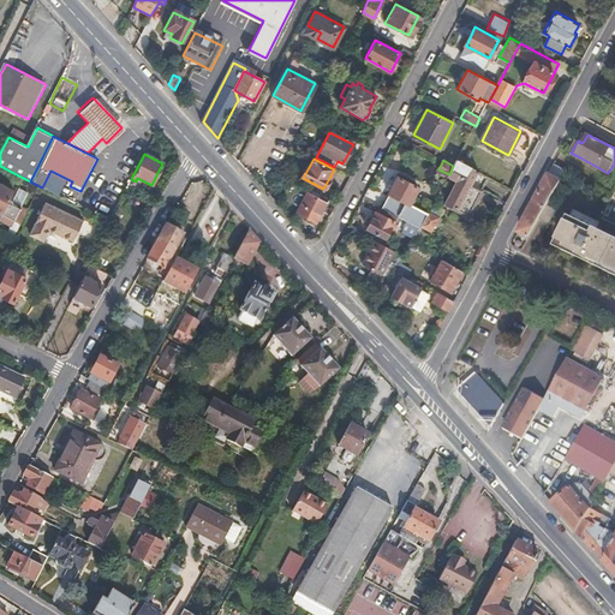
[(470,184),(477,172),(457,161),(453,166),(449,174),(448,175),(458,180),(445,202),(467,215),(481,190),(470,184)]
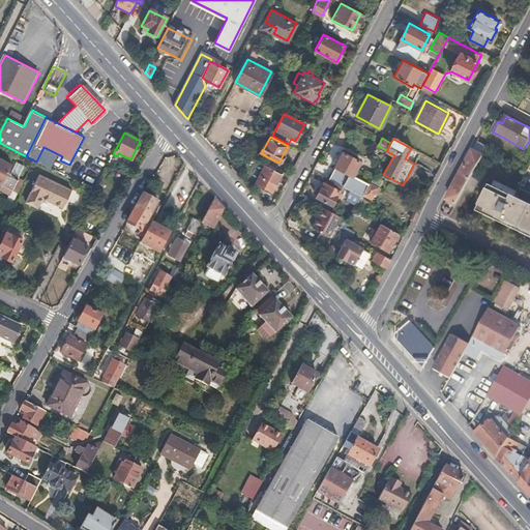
[(473,177),(484,156),(490,146),(478,140),(460,175),(471,182),(473,177)]
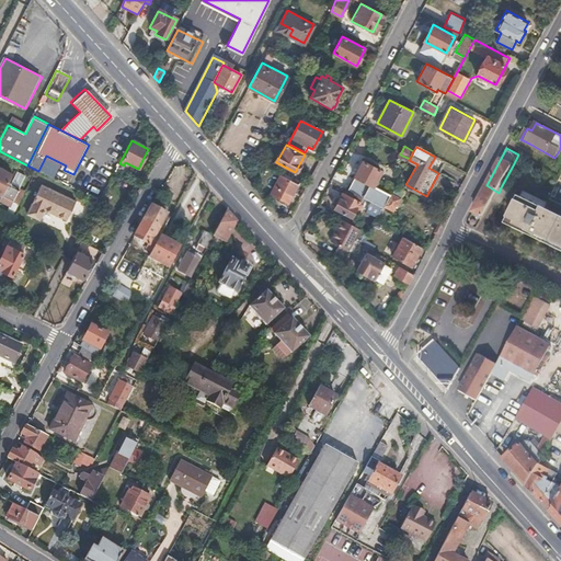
[(375,185),(381,171),(363,161),(347,189),(348,190),(362,196),(384,208),(391,194),(375,185)]
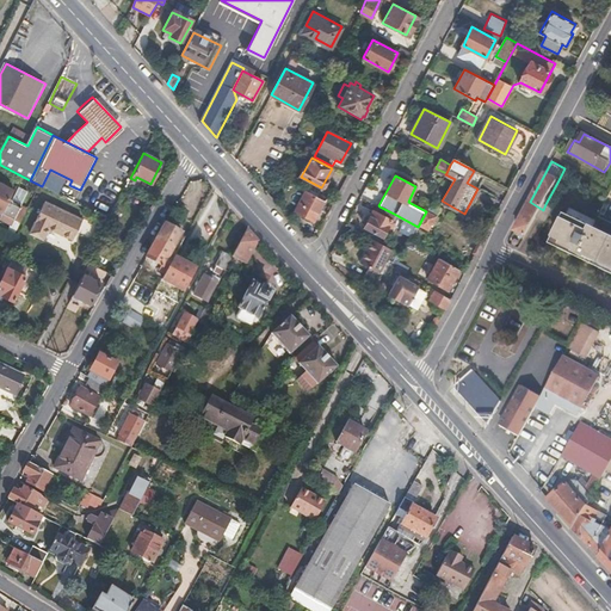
[(22,220),(30,203),(24,201),(26,196),(0,183),(0,211),(1,213),(0,216),(0,217),(12,224),(16,217),(22,220)]
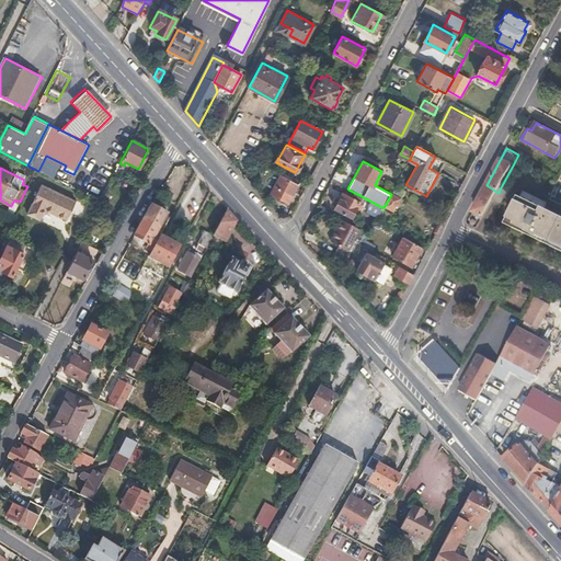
[(288,203),(298,185),(282,176),(272,194),(288,203)]
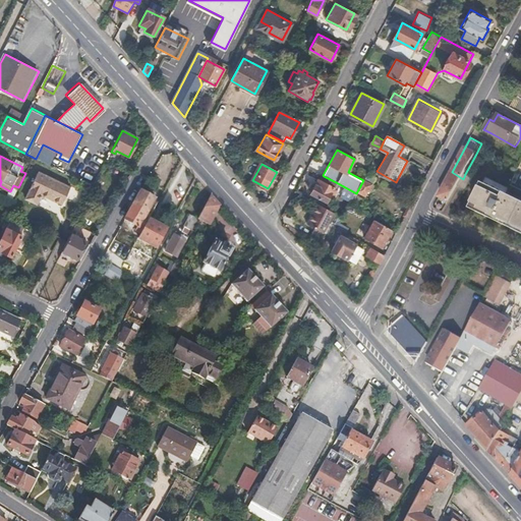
[(62,204),(70,186),(40,171),(26,198),(38,204),(43,194),(62,204)]
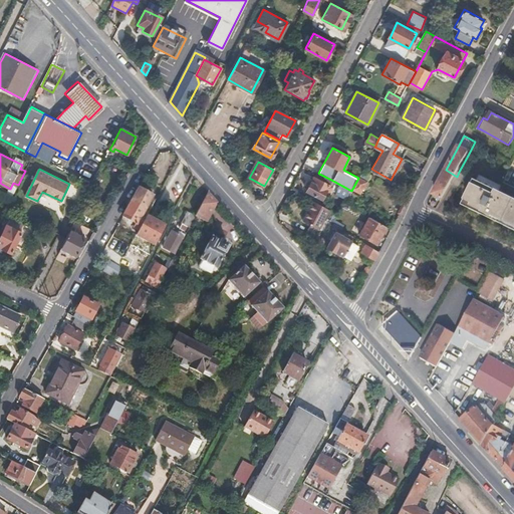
[(444,201),(453,184),(457,177),(446,170),(433,195),(444,201)]
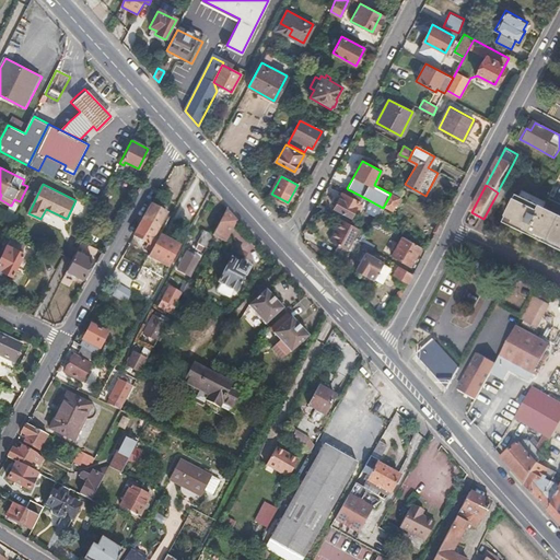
[(502,205),(509,191),(500,187),(498,193),(493,200),(502,205)]
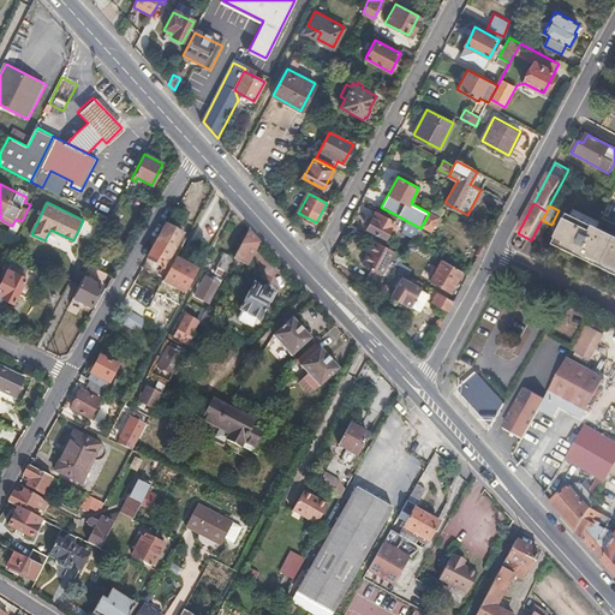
[(398,224),(395,222),(396,220),(394,220),(396,215),(382,208),(380,214),(376,212),(374,215),(371,215),(368,222),(369,224),(366,228),(386,238),(390,228),(394,231),(398,224)]
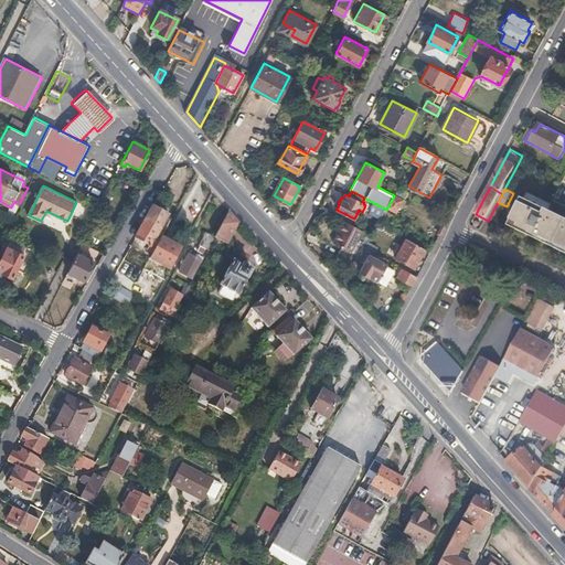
[(398,206),(403,199),(394,194),(394,195),(386,210),(392,213),(396,205),(398,206)]
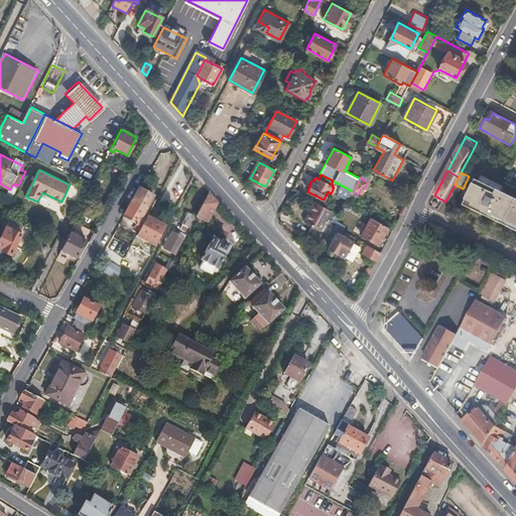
[(515,199),(481,182),(470,206),(488,215),(488,216),(499,221),(500,220),(515,227),(515,199)]
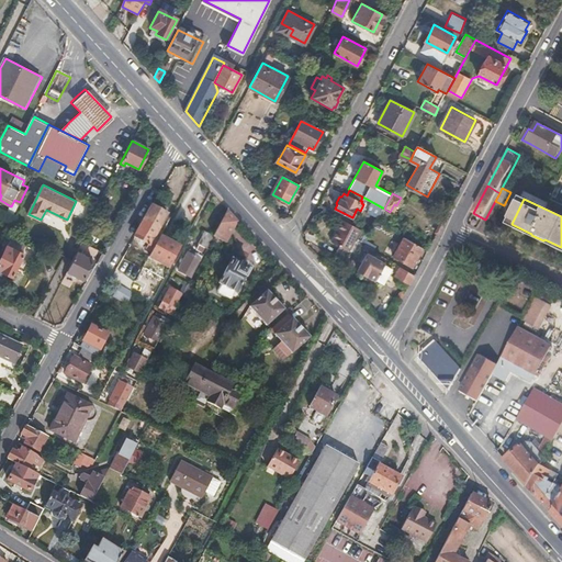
[(160,231),(168,214),(153,206),(144,222),(160,231)]
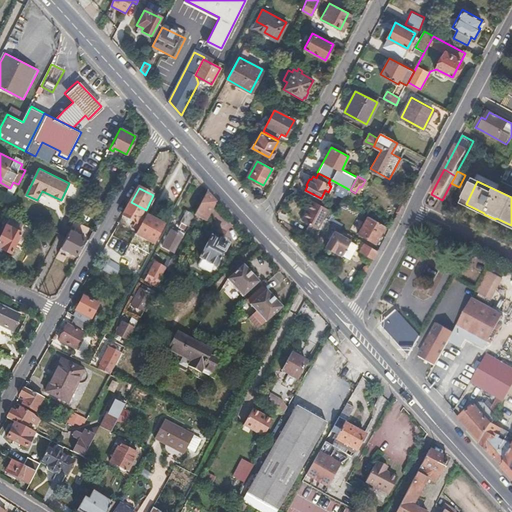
[(205,222),(216,202),(207,191),(194,216),(205,222)]
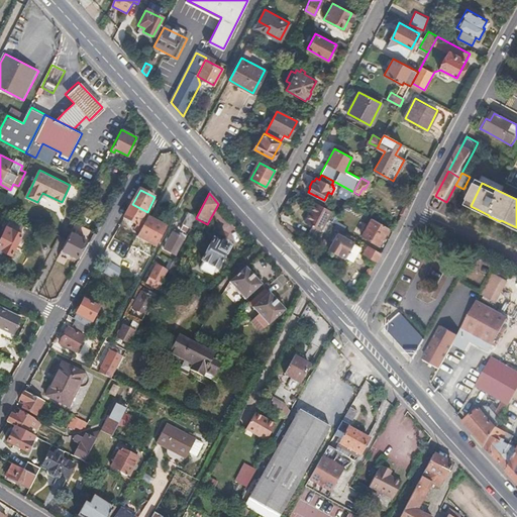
[(321,230),(332,211),(315,202),(305,222),(321,230)]
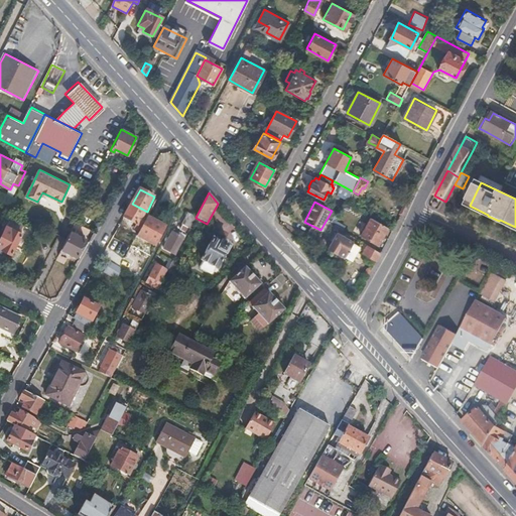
[(139,226),(147,212),(132,204),(124,218),(139,226)]
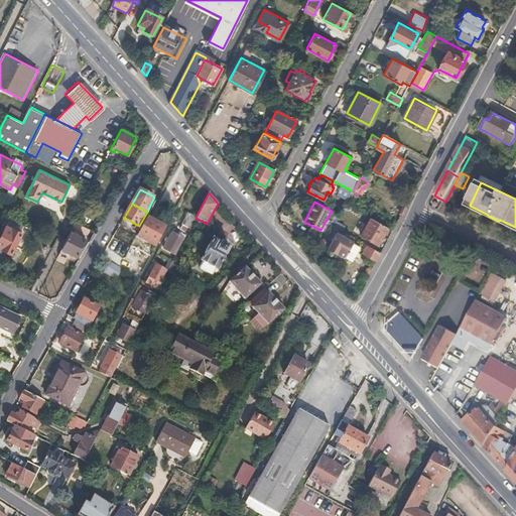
[(339,229),(352,207),(346,204),(334,226),(339,229)]
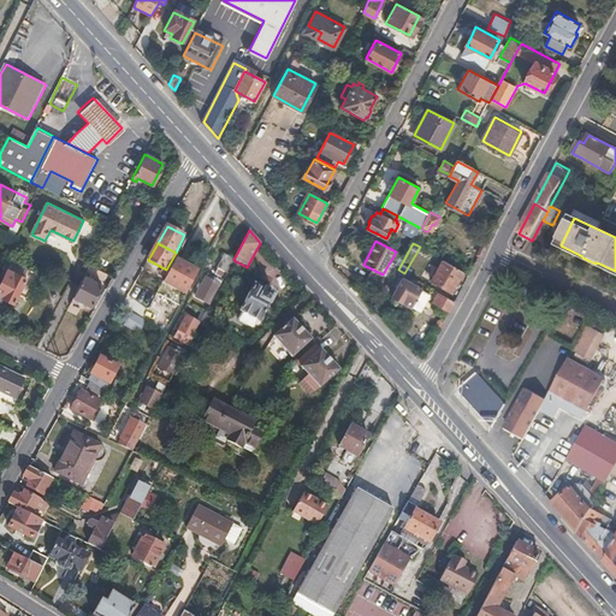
[(226,274),(234,260),(224,255),(217,268),(226,274)]
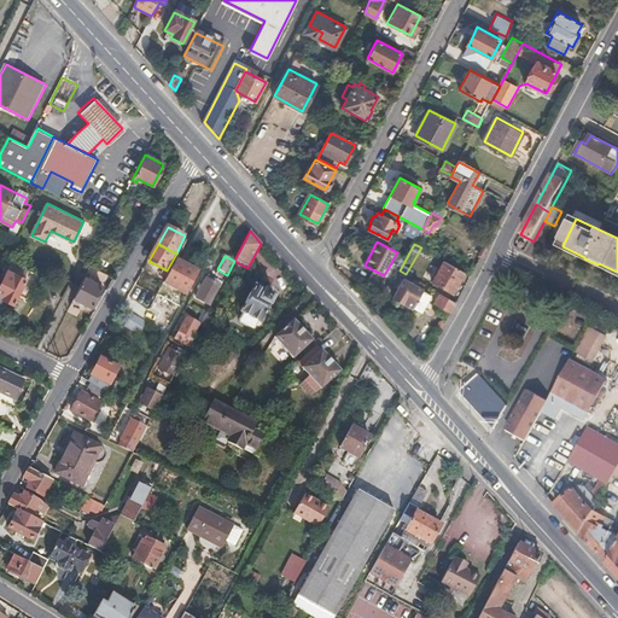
[(187,293),(199,272),(178,260),(164,283),(187,293)]
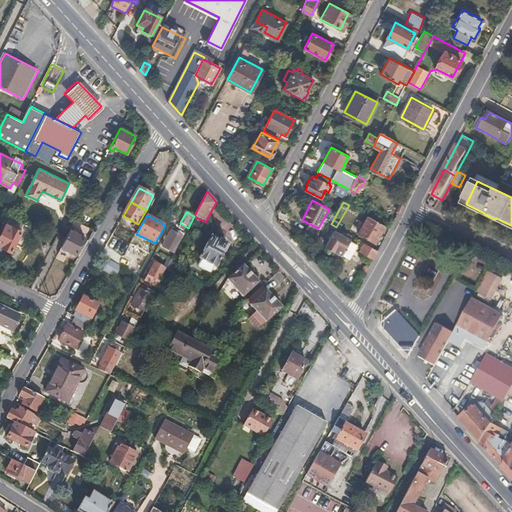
[(23,247),(33,228),(11,216),(0,238),(0,246),(11,252),(16,244),(23,247)]
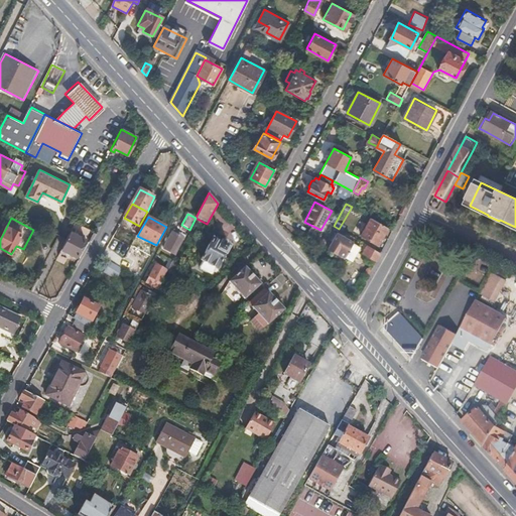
[(378,244),(387,227),(370,218),(361,235),(378,244)]
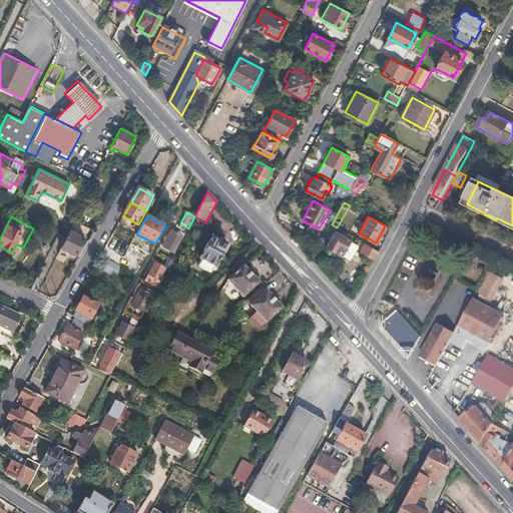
[(75,254),(84,238),(73,232),(75,228),(71,226),(66,238),(61,247),(75,254)]
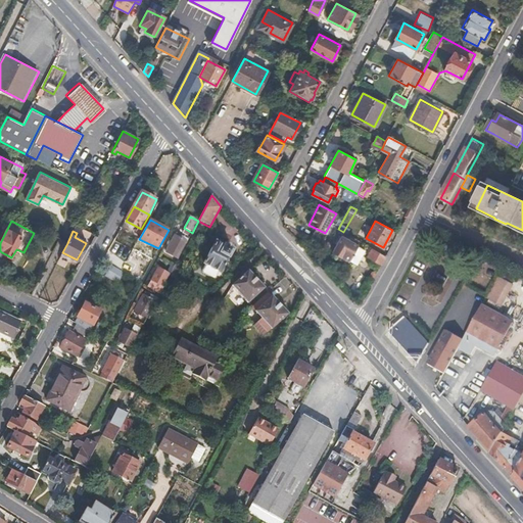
[(179,259),(187,242),(181,239),(182,235),(176,233),(165,252),(179,259)]
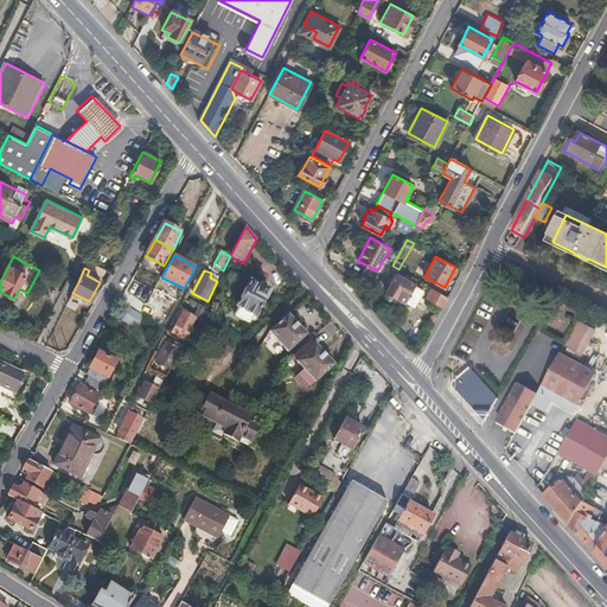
[(394,295),(404,301),(414,306),(422,291),(414,286),(414,285),(396,275),(387,292),(394,296),(394,295)]
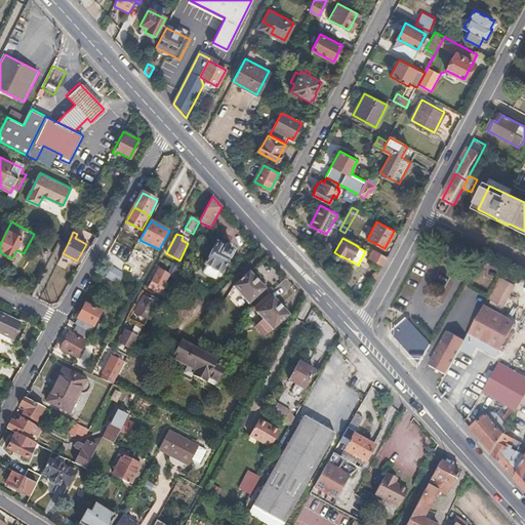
[(205,265),(205,266),(202,271),(203,274),(214,280),(217,279),(219,273),(220,274),(233,251),(225,247),(224,248),(216,244),(205,265)]
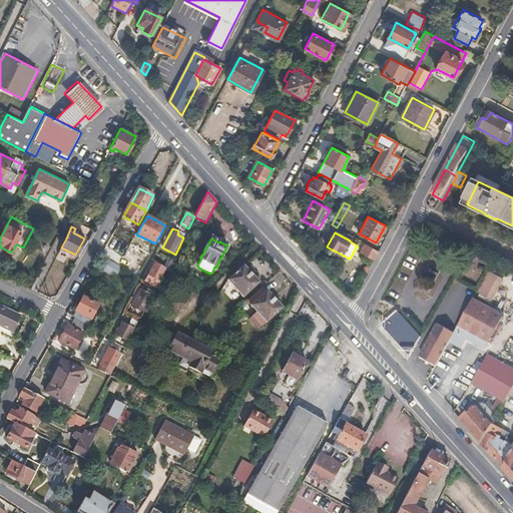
[(374,260),(378,250),(365,243),(360,251),(374,260)]
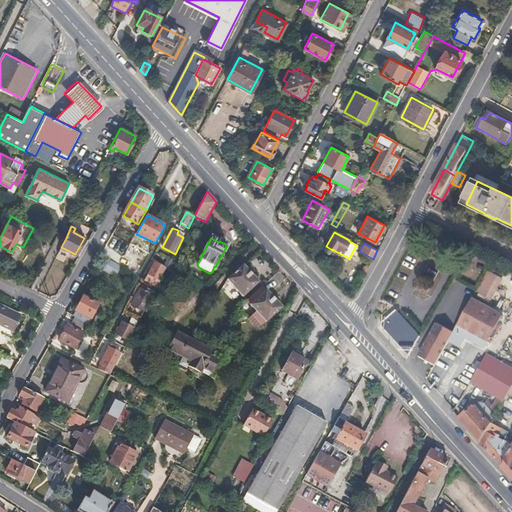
[(114,259),(119,253),(107,244),(103,251),(114,259)]
